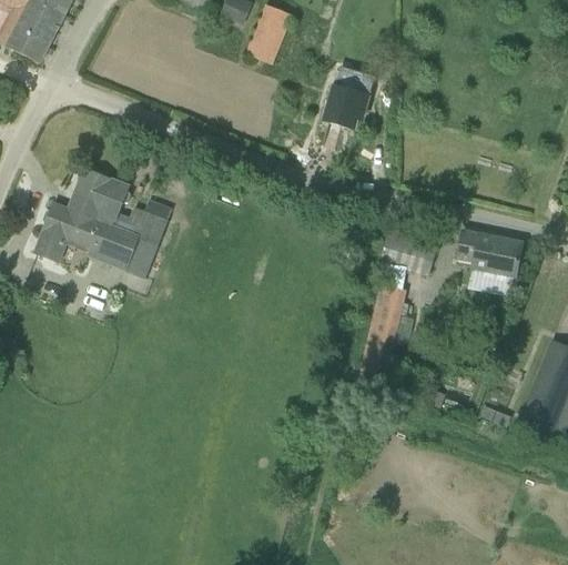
[(0,21),(0,42),(40,63),(72,0),(0,0),(0,4),(7,8),(0,21)]
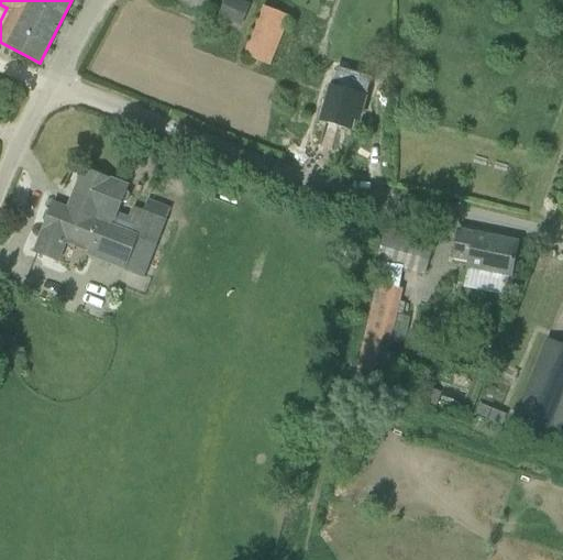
[(224,0),(219,15),(242,25),(251,3),(243,0),(224,0)]
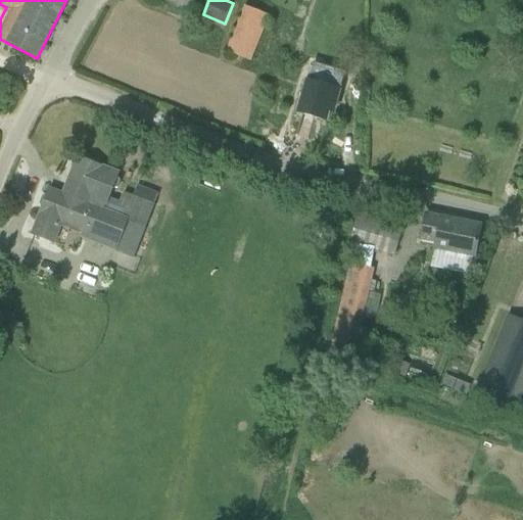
[(249,59),(269,13),(245,4),(227,50),(249,59)]
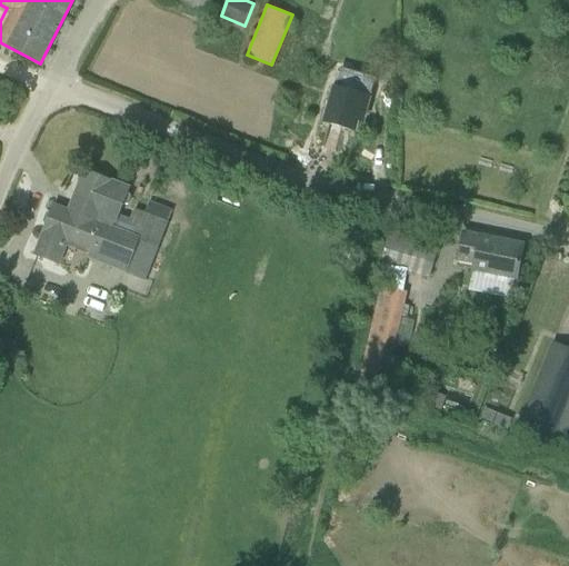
[(353,73),(349,88),(336,85),(326,121),(355,130),(358,118),(362,119),(369,93),(367,93),(371,79),(353,73)]
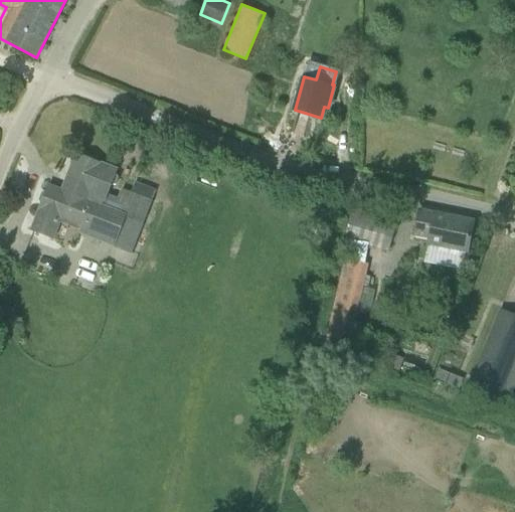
[(78,230),(114,244),(126,212),(103,204),(109,188),(111,185),(117,184),(119,177),(116,172),(117,169),(101,163),(77,154),(65,183),(62,190),(49,185),(46,190),(42,191),(39,199),(42,202),(40,208),(41,208),(33,229),(52,236),(54,237),(60,221),(79,228),(78,230)]
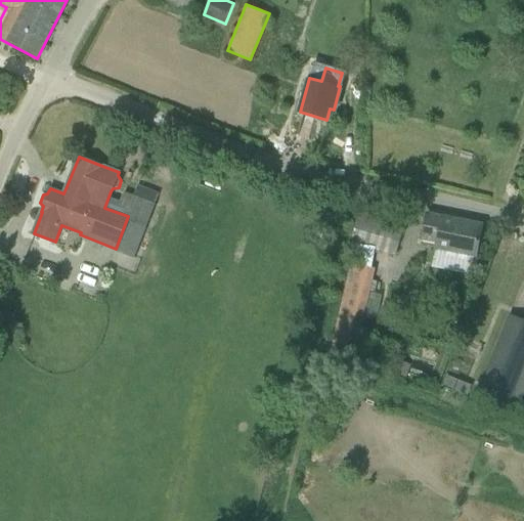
[(395,252),(403,224),(359,212),(352,240),(357,241),(375,246),(395,252)]
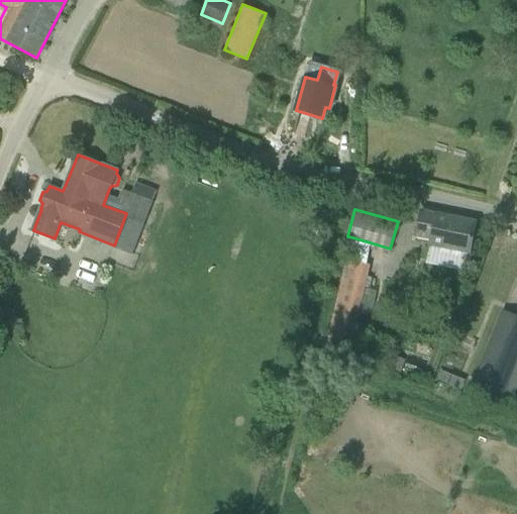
[(421,209),(416,235),(430,238),(429,244),(470,252),(477,220),(421,209)]
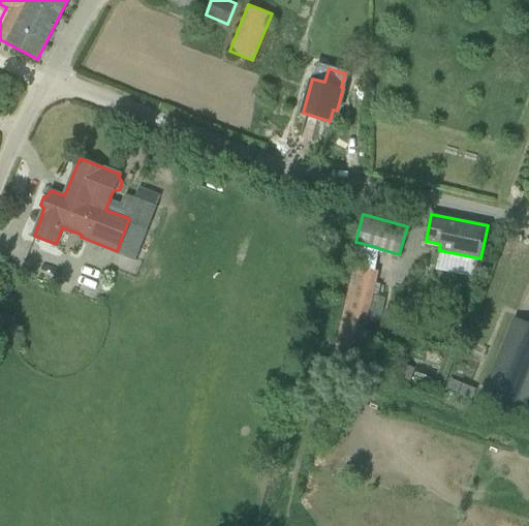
[(129,218),(117,251),(136,258),(150,226),(129,218)]
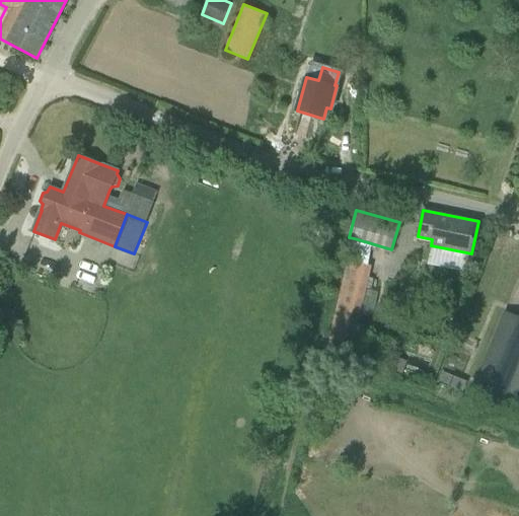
[(354,238),(349,259),(366,263),(371,243),(354,238)]
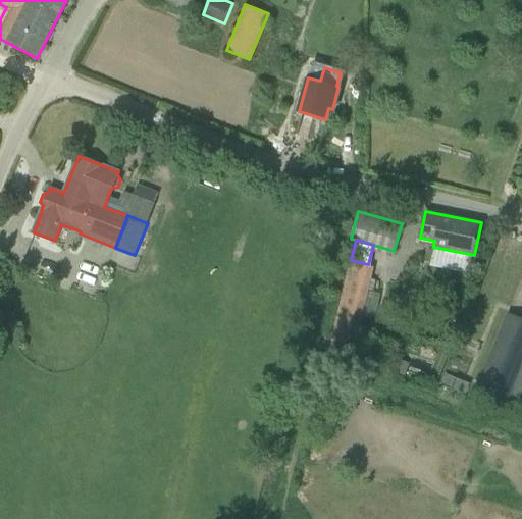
[(351,260),(332,340),(353,345),(371,265),(368,264),(351,260)]
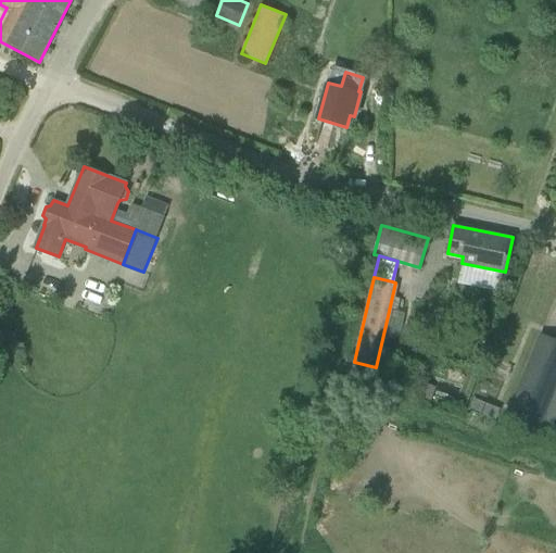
[(555,340),(544,336),(541,335),(532,355),(529,365),(508,413),(536,425),(541,427),(541,426),(555,432),(555,340)]
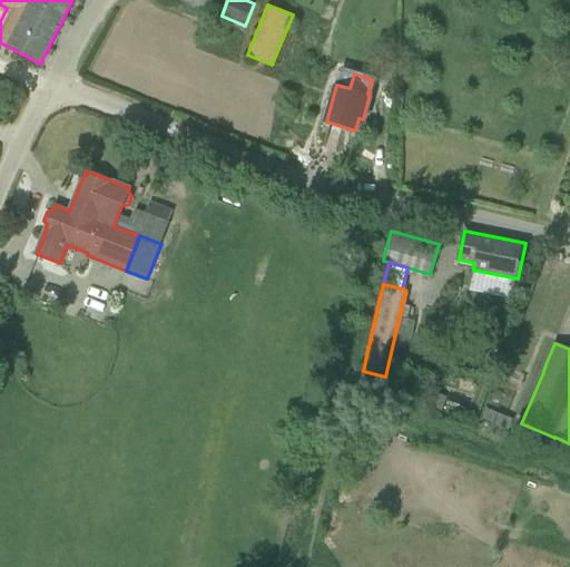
[(430,389),(424,404),(442,410),(446,396),(430,389)]
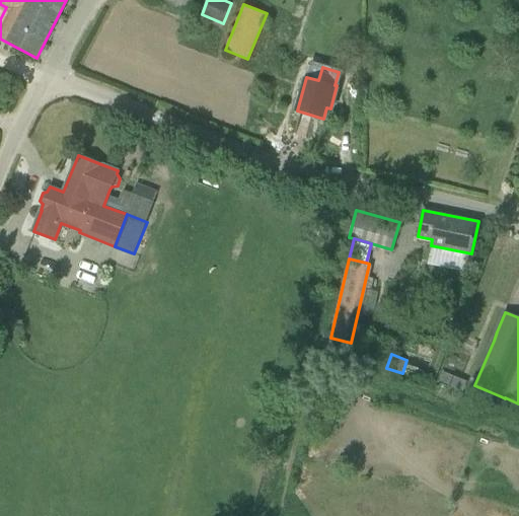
[(463,389),(467,380),(442,370),(438,380),(463,389)]
